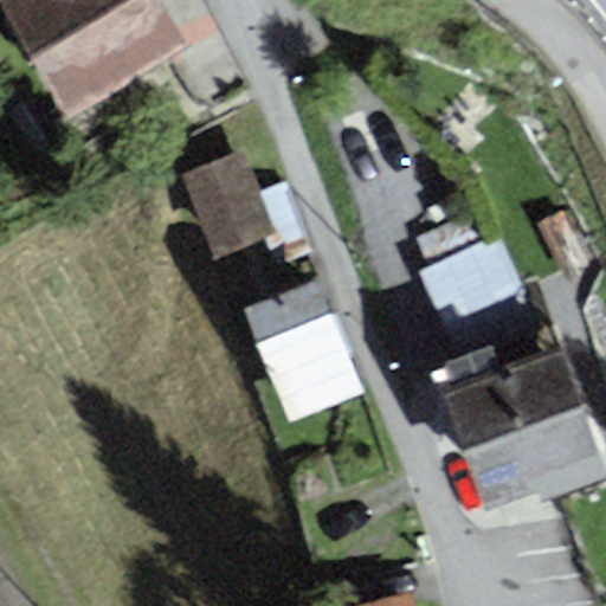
[(159,0),(1,0),(69,116),(186,47),(159,0)]
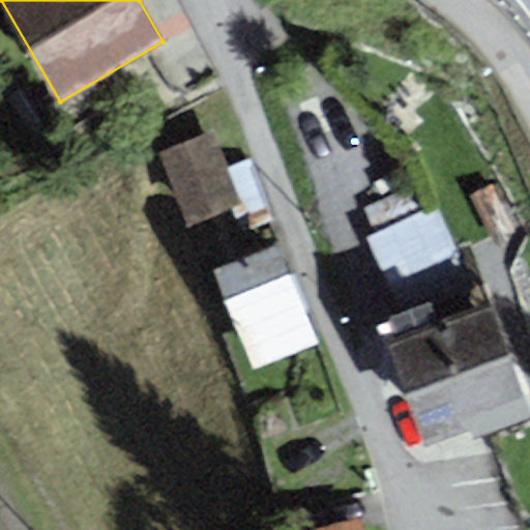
[(249,0),(256,10),(273,0),(249,0)]
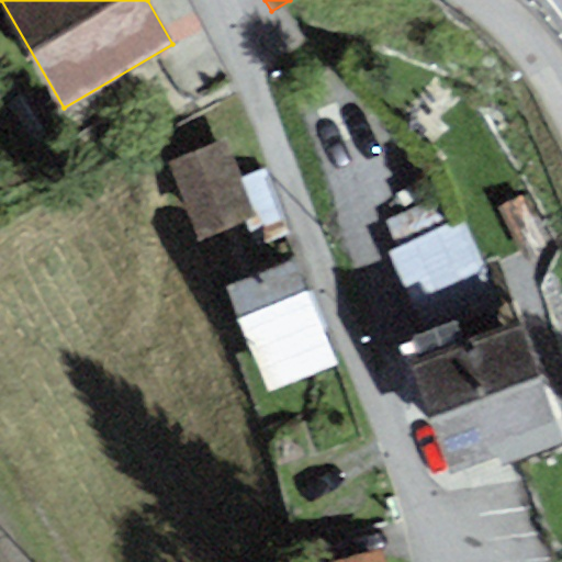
[(223,139),(165,161),(194,240),(244,222),(254,248),(288,235),(263,170),(238,179),(223,139)]
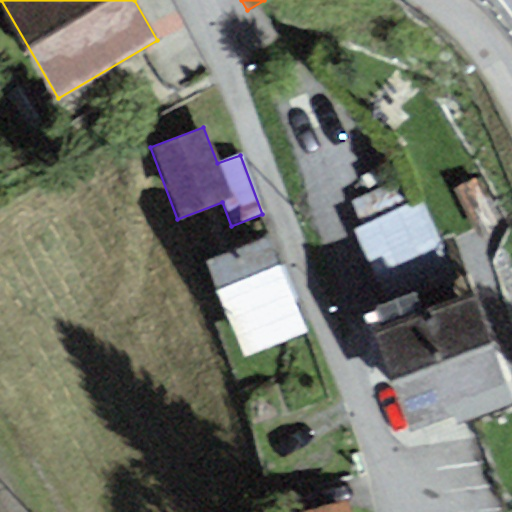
[(353,229),(386,303),(458,276),(420,198),(413,202),(404,180),(352,201),(362,224),(353,229)]
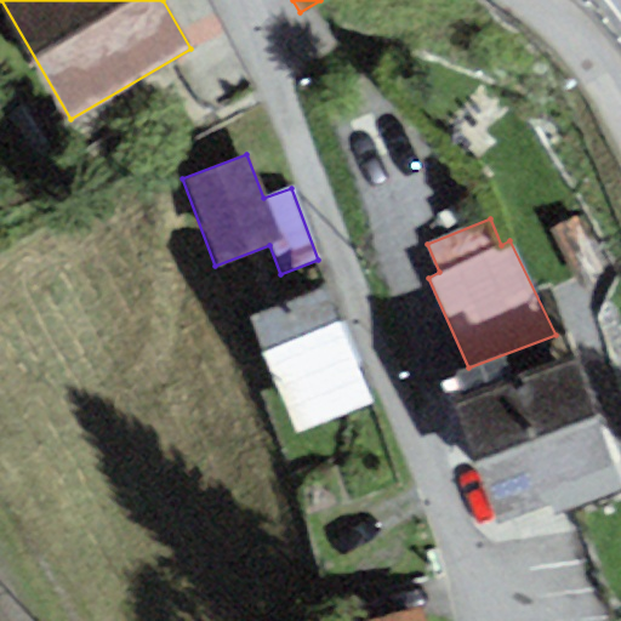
[(329,283),(249,312),(295,434),(375,404),(329,283)]
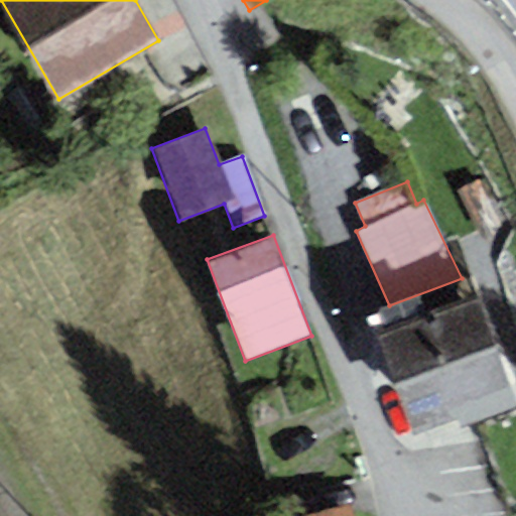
[(384,330),(377,332),(413,428),(458,412),(513,392),(477,293),(469,296),(462,278),(389,305),(376,309),(384,330)]
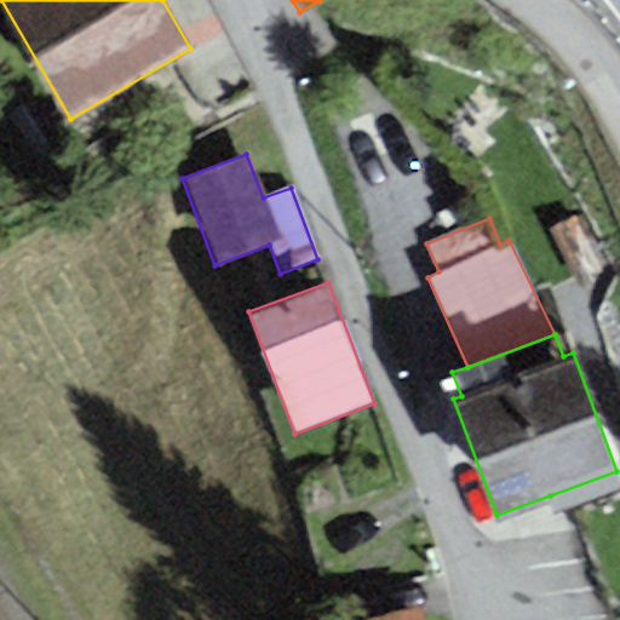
[(619,480),(616,471),(550,495),(556,511),(619,486),(619,480)]
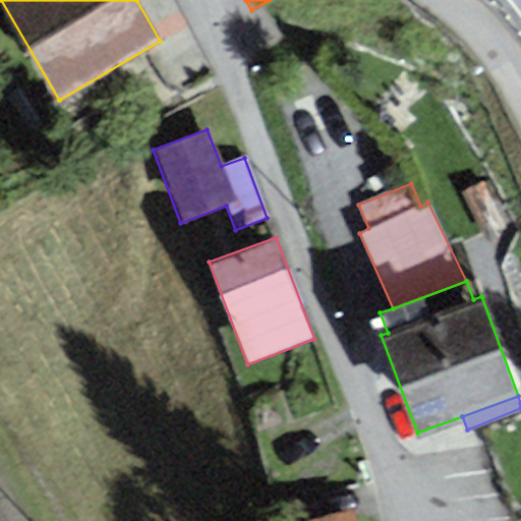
[(357,520),(354,507),(306,520),(357,520)]
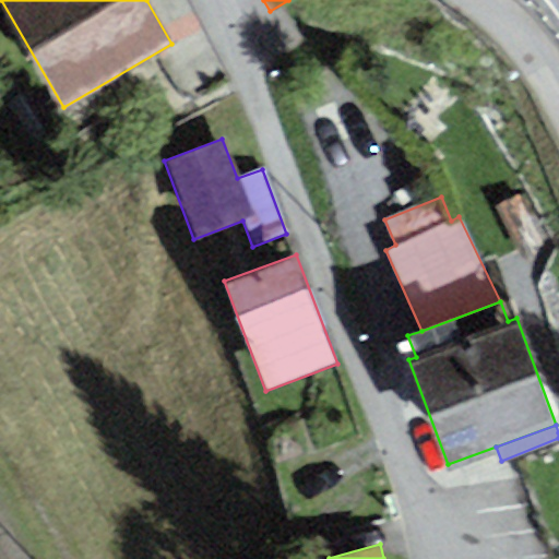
All buildings are outlined.
